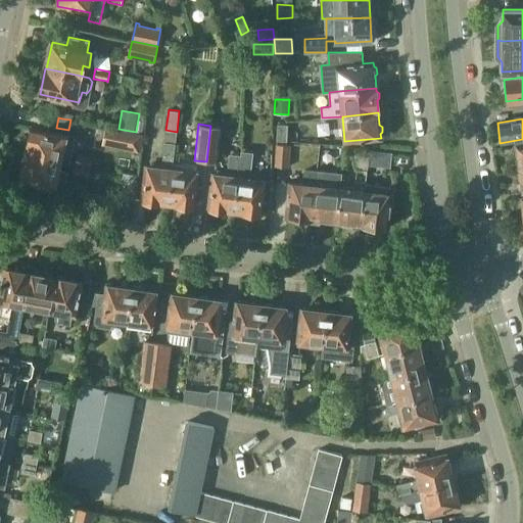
[(277,124),(276,141),(287,142),(288,125),(277,124)]
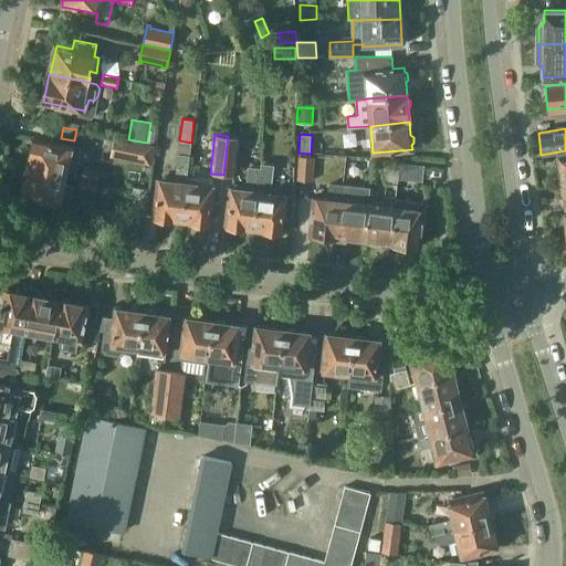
[(241,137),(228,136),(223,175),(237,176),(241,137)]
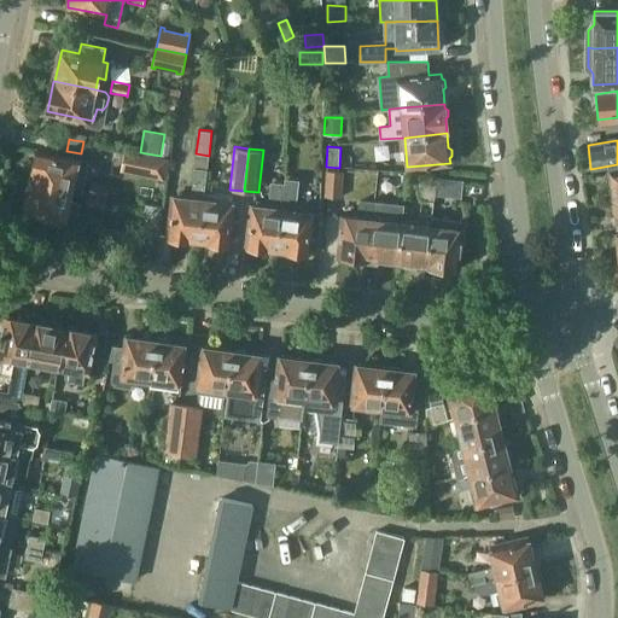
[(91,162),(77,159),(38,151),(31,182),(71,191),(83,193),(91,162)]
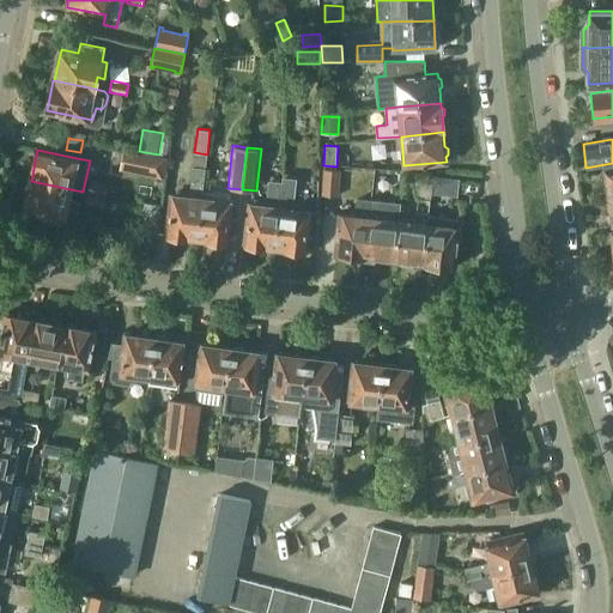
[(140,175),(163,180),(168,157),(159,155),(145,152),(140,175)]
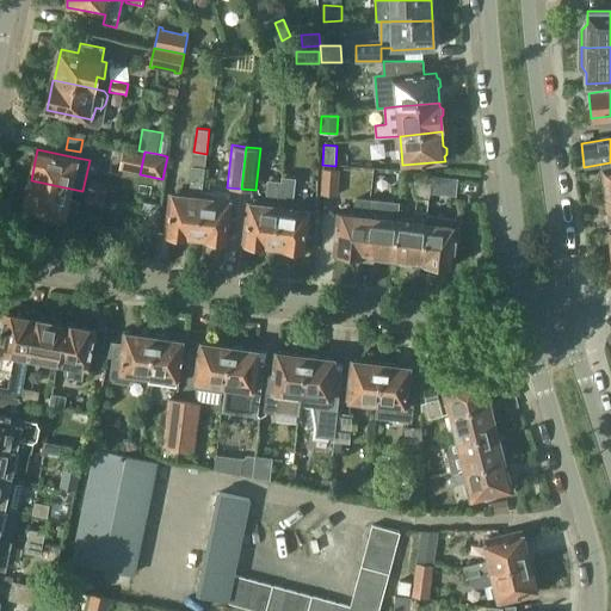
[(173,193),(168,234),(197,236),(203,191),(203,190),(205,167),(192,166),(189,196),(173,193)]
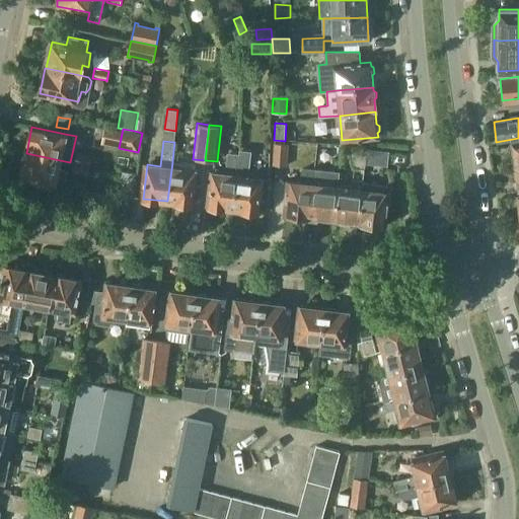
[(288,144),(274,143),(272,165),(287,166),(288,144)]
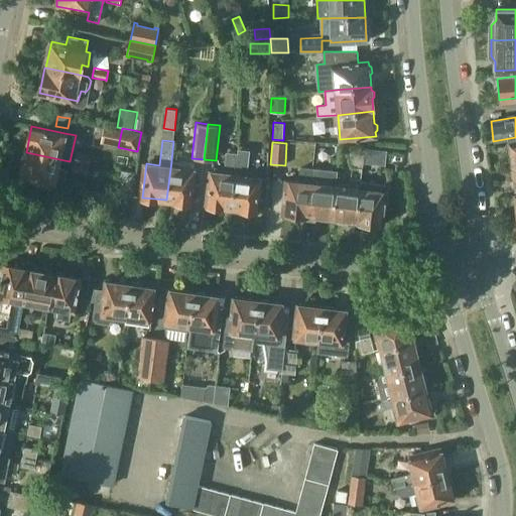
[(238,148),(237,152),(231,208),(255,210),(259,176),(247,175),(250,150),(238,148)]
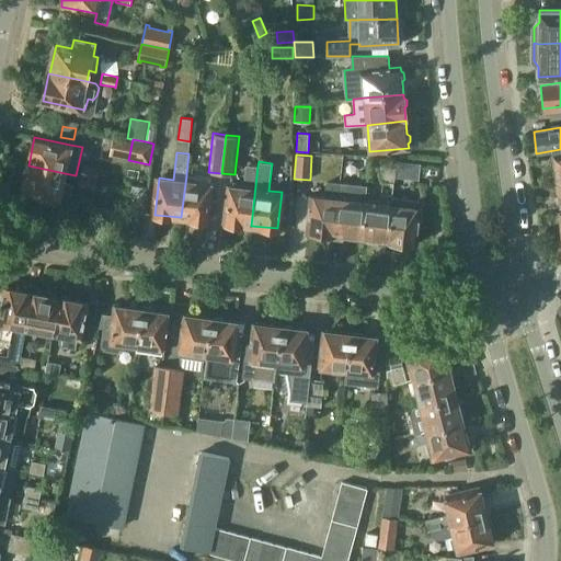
[(397,161),(396,168),(395,178),(419,180),(421,163),(397,161)]
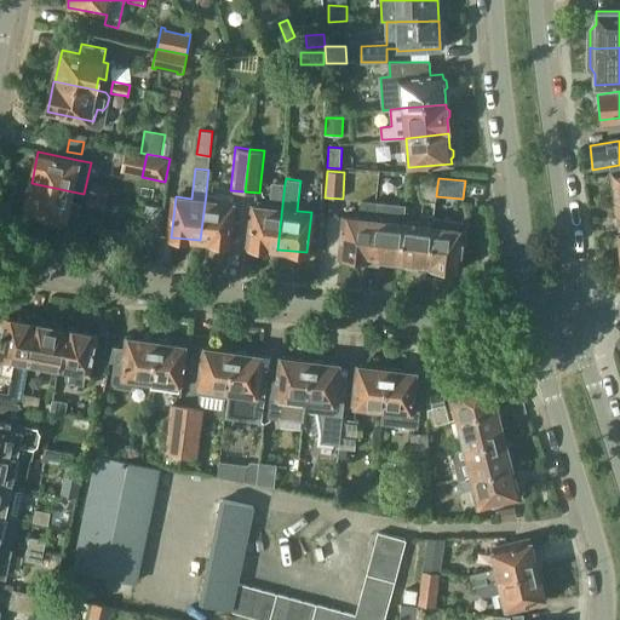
[(91,182),(90,195),(107,199),(109,185),(91,182)]
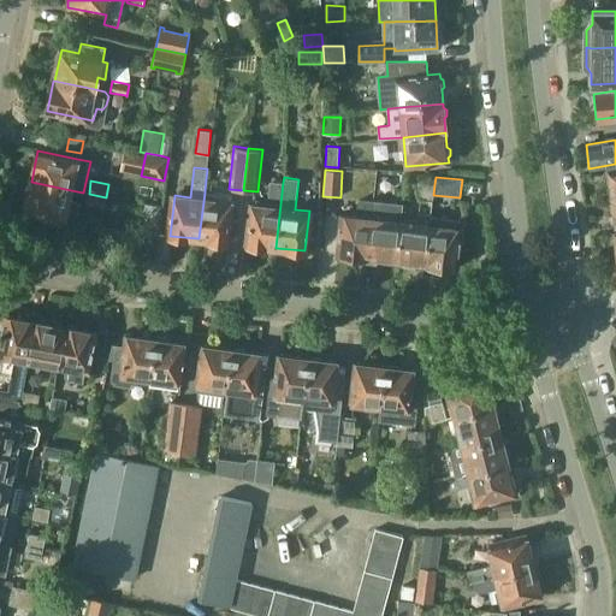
[(264,246),(276,248),(283,182),(270,181),(266,206),(250,205),(246,244),(250,244),(253,248),(260,249),(264,246)]
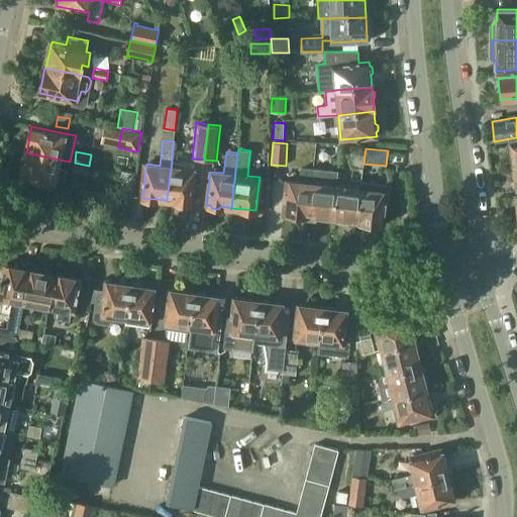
[(60,160),(26,152),(20,178),(63,186),(67,170),(58,168),(60,160)]
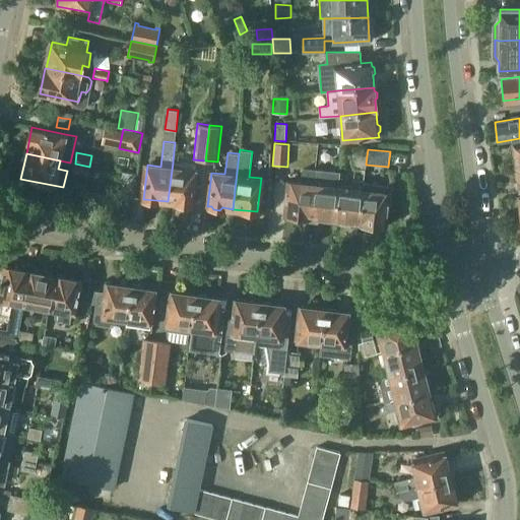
[(356,154),(355,169),(366,170),(366,165),(367,155),(356,154)]
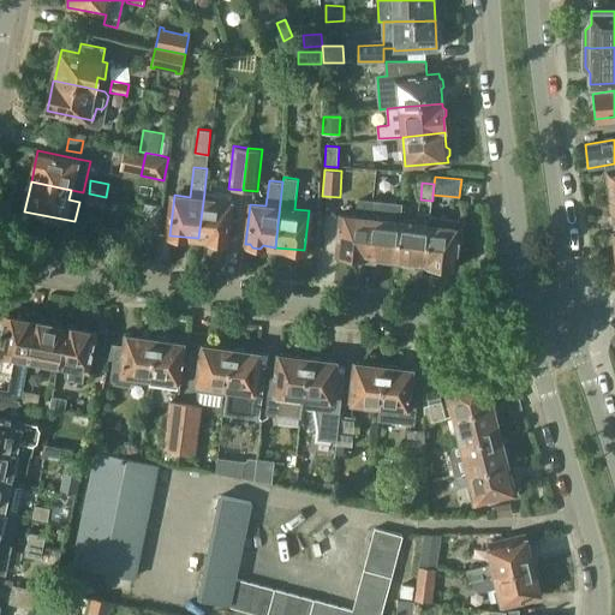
[(204,192),(198,238),(212,240),(210,243),(224,244),(224,242),(227,242),(232,202),(228,202),(230,197),(218,196),(218,193),(204,192)]
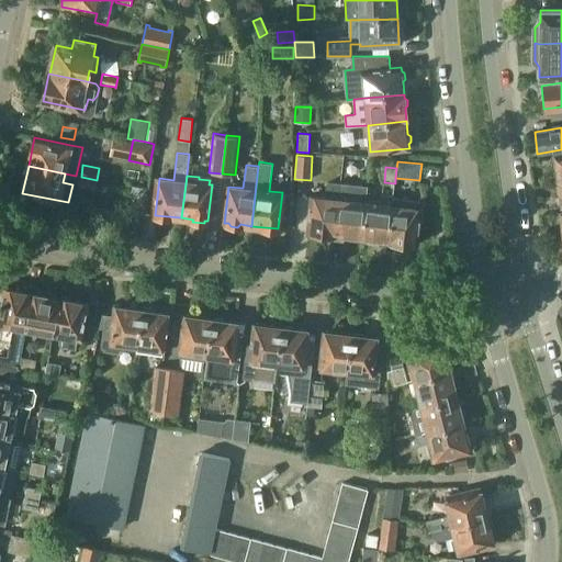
[(97,180),(81,177),(79,189),(93,192),(97,180)]
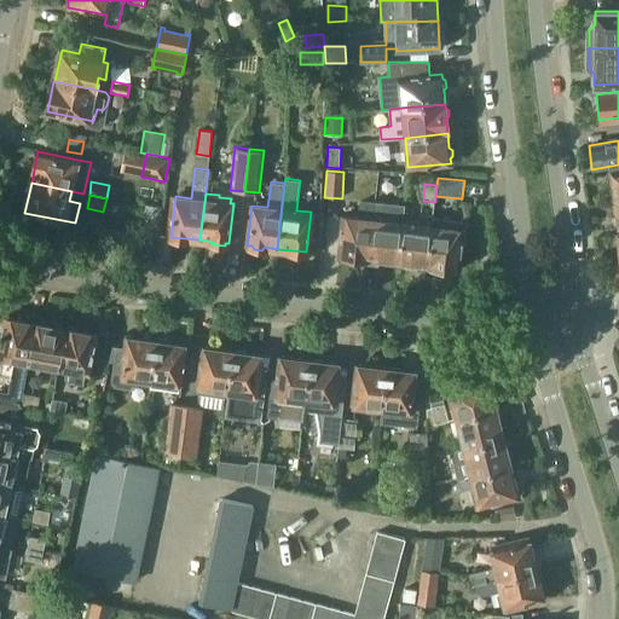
[(375,206),(369,259),(398,262),(403,223),(405,206),(375,203),(374,206),(375,206)]
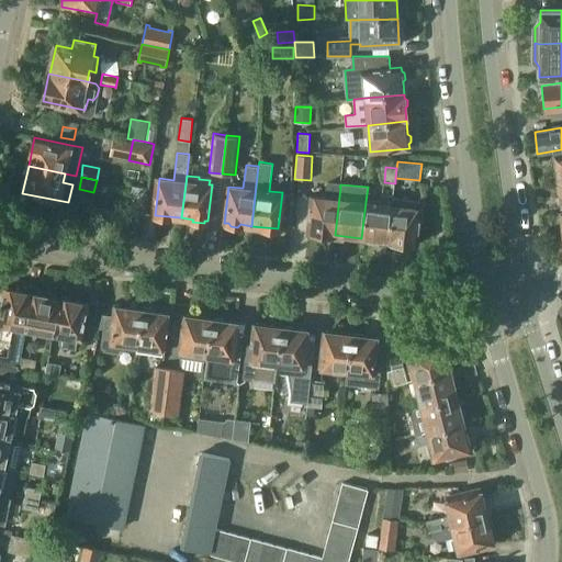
[(132,186),(128,211),(144,213),(147,188),(132,186)]
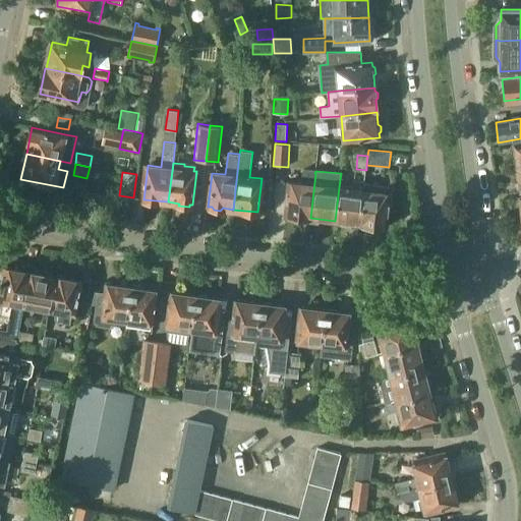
[(288,180),(284,215),(289,216),(290,219),(296,220),(297,217),(310,218),(315,173),(314,173),(303,172),(302,181),(288,180)]
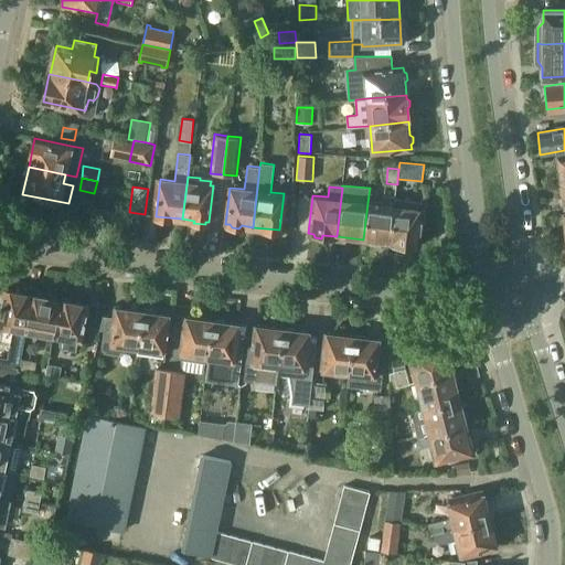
[(368,203),(363,240),(391,243),(396,199),(395,199),(386,198),(385,204),(368,203)]
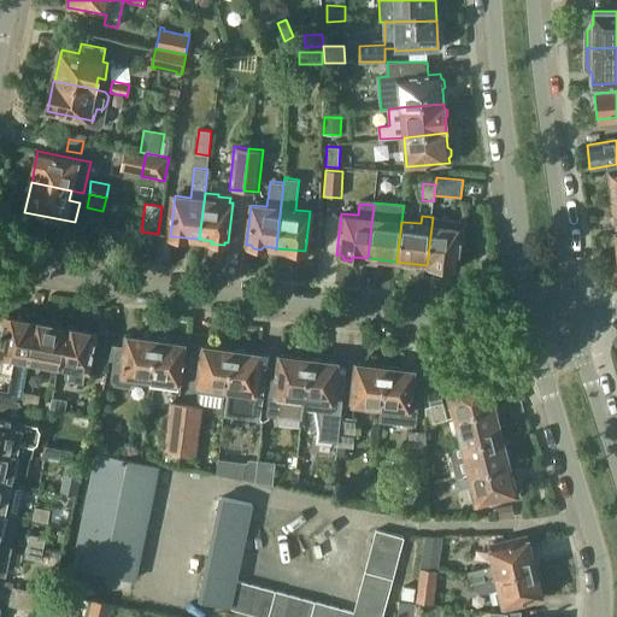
[(433,217),(427,265),(458,269),(460,244),(464,244),(465,230),(462,230),(463,228),(460,228),(462,218),(432,216),(432,217),(433,217)]
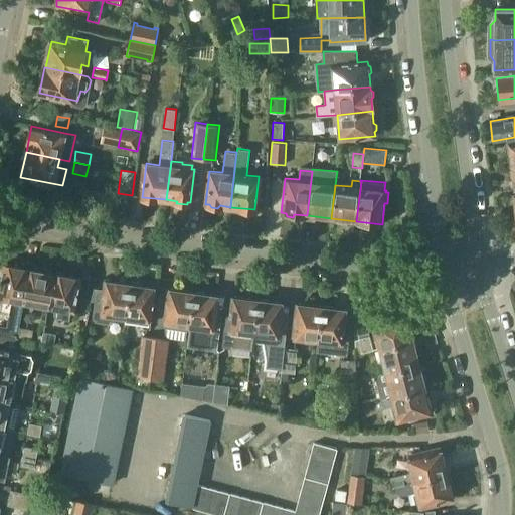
[(19,326),(23,301),(28,269),(5,264),(4,267),(0,267),(0,269),(0,274),(3,276),(0,290),(0,313),(9,315),(7,325),(6,328),(0,326),(0,335),(4,336),(17,338),(18,327),(19,326)]
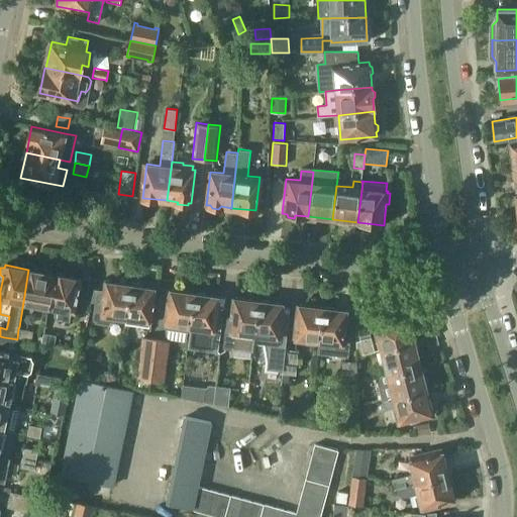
[(33,270),(28,270),(23,302),(48,307),(55,274),(53,274),(54,270),(34,266),(33,270)]
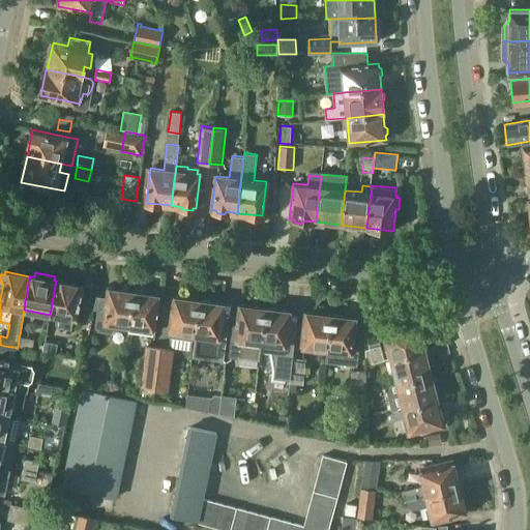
[(84,286),(56,281),(50,315),(61,317),(59,327),(71,329),(74,319),(78,320),(82,298),(84,297),(85,292),(83,290),(84,286)]
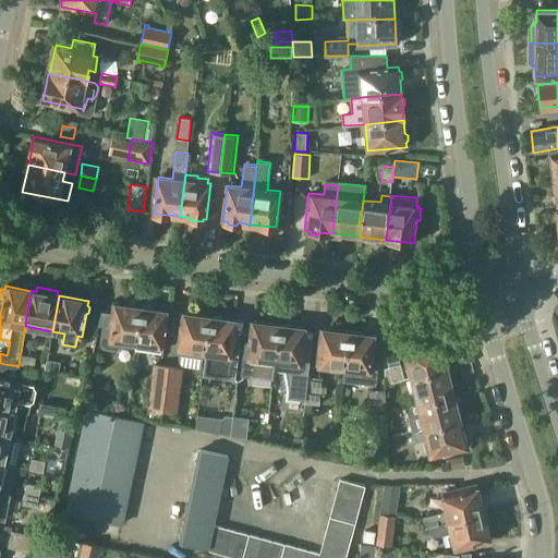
[(121,340),(135,342),(140,308),(138,308),(136,304),(130,303),(126,306),(114,305),(113,314),(101,313),(99,326),(104,327),(101,346),(105,350),(119,351),(121,340)]
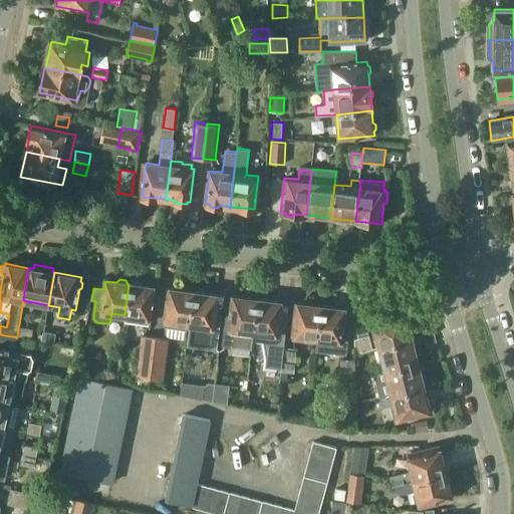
[(132,284),(129,284),(124,315),(150,318),(154,287),(142,286),(142,282),(133,281),(132,284)]
